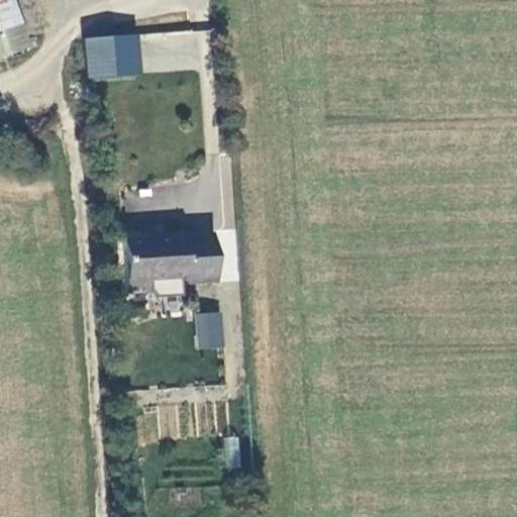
[(0,0),(0,62),(21,56),(13,26),(4,0),(0,0)]
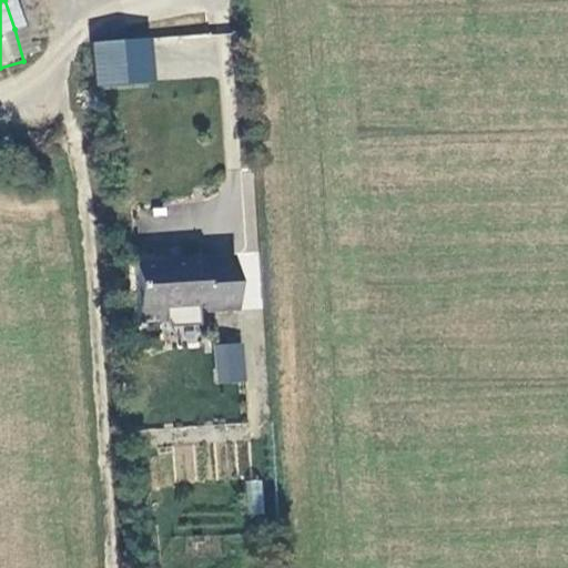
[(156,81),(152,36),(92,42),(98,88),(156,81)]
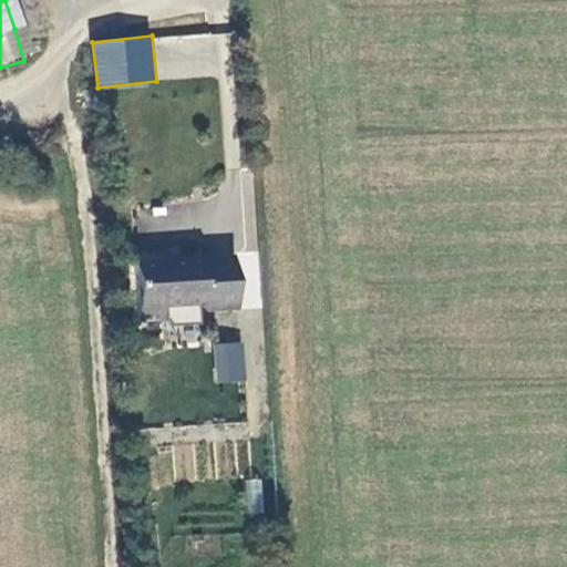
[(200,311),(234,309),(229,256),(132,264),(136,325),(162,322),(161,309),(199,305),(200,311)]
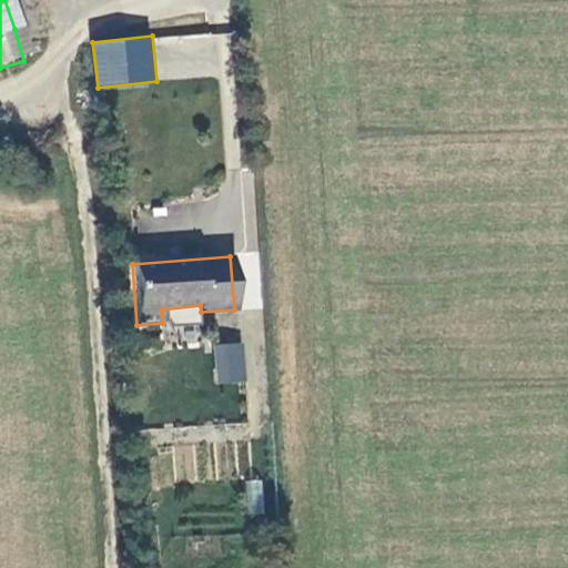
[(244,343),(215,343),(214,383),(244,383),(244,343)]
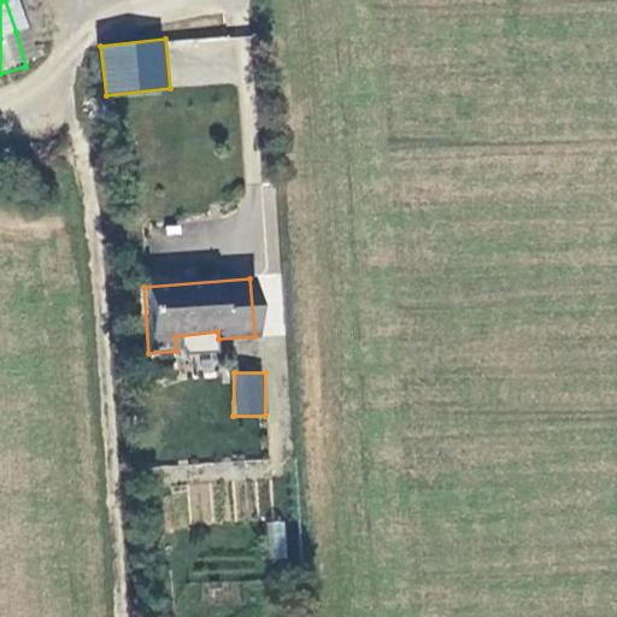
[(269,559),(286,558),(285,522),(268,522),(269,559)]
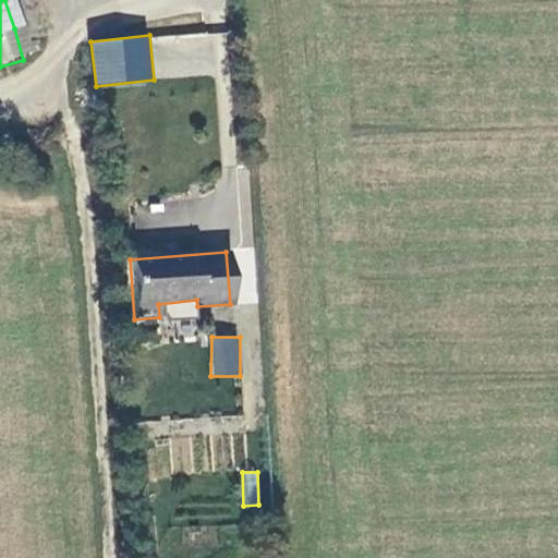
All buildings are outlined.
